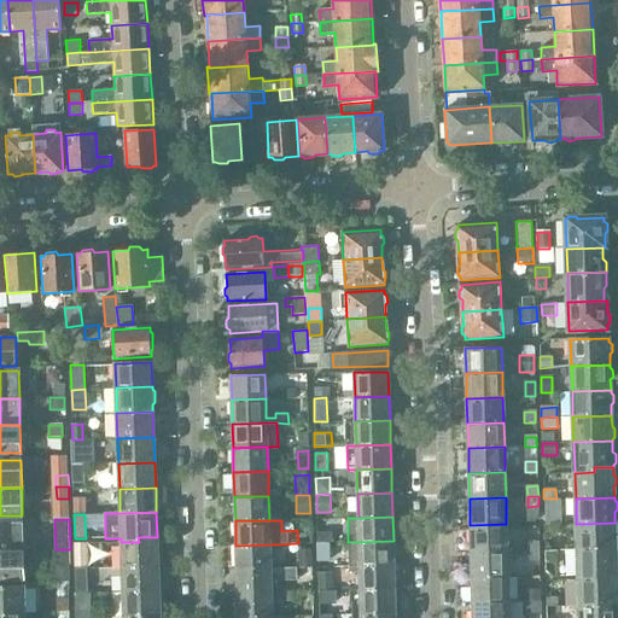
[(0,551),(23,551),(22,523),(0,523),(0,551)]
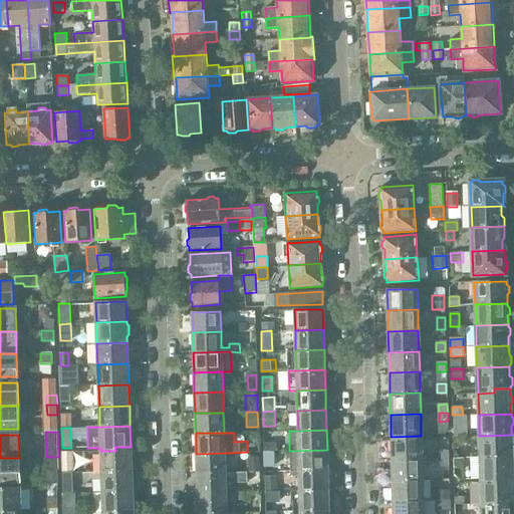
[(479,436),(480,457),(512,456),(512,455),(513,453),(513,446),(511,444),(511,435),(479,436)]
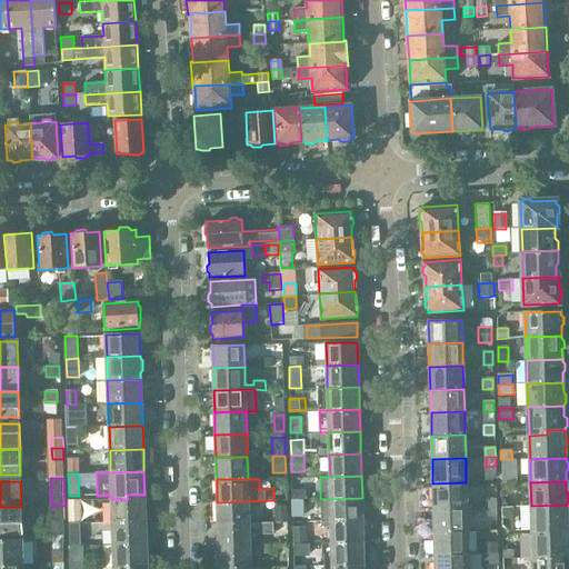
[(432,483),(433,509),(467,508),(466,482),(432,483)]
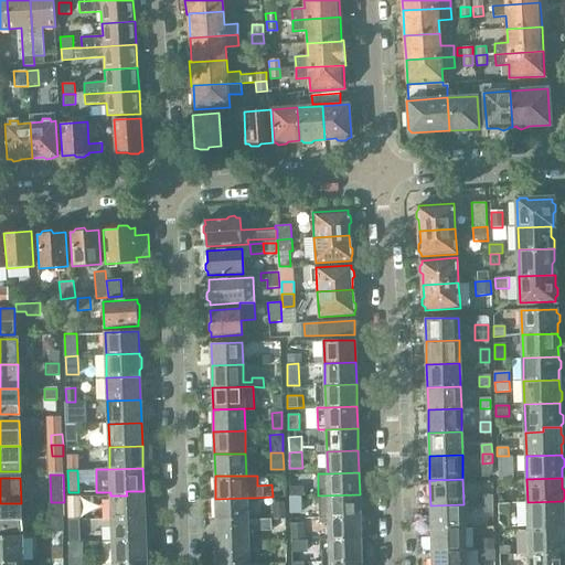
[(289,486),(289,497),(300,497),(300,496),(304,496),(304,486),(289,486)]
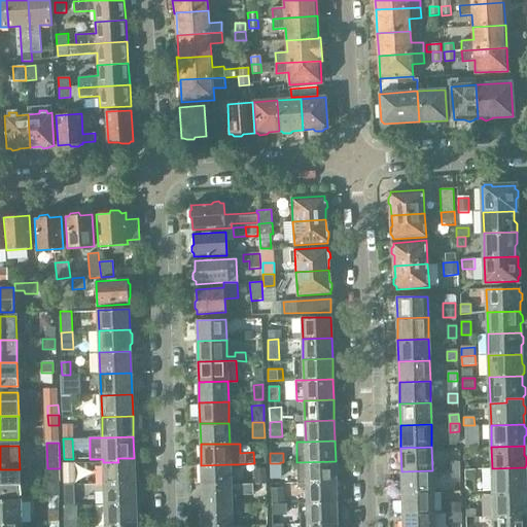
[(104,484),(135,483),(134,458),(117,458),(118,462),(103,462),(104,484)]
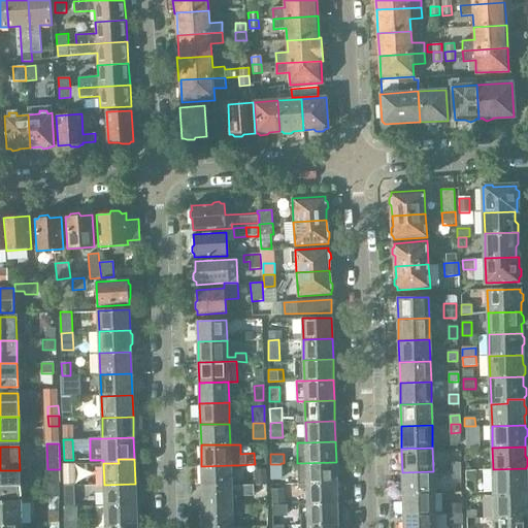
[(298,484),(307,484),(336,483),(336,462),(297,463),(298,484)]
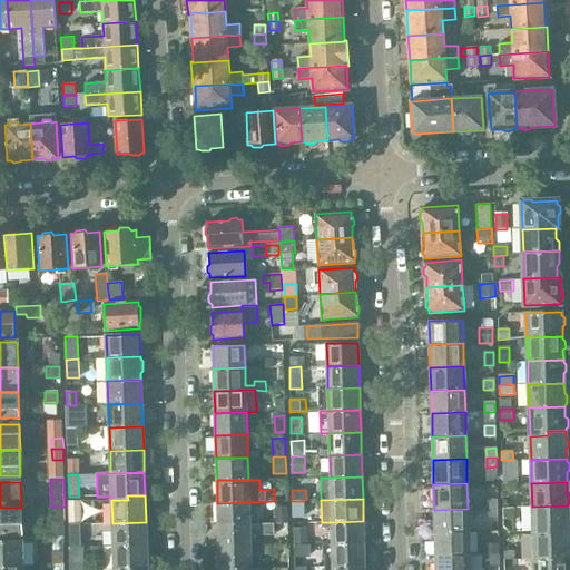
[(68,501),(69,526),(81,524),(80,501),(68,501)]
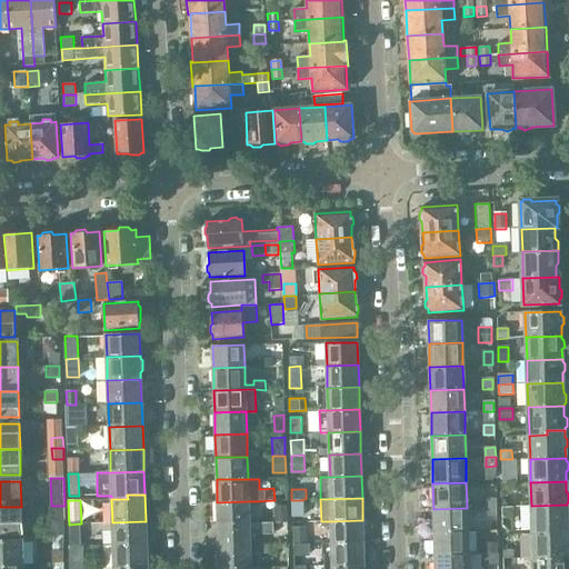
[(302,500),(291,500),(292,517),(302,516),(302,500)]
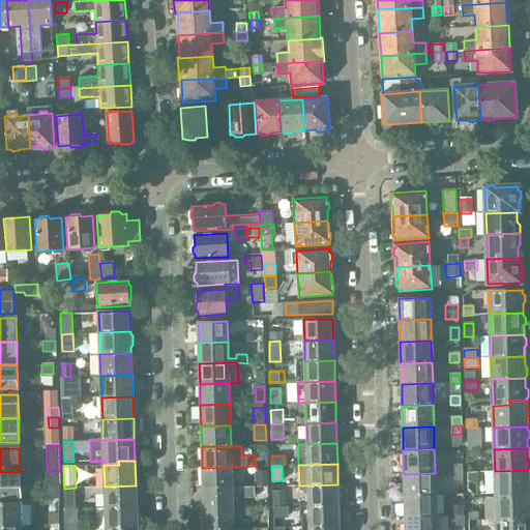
[(202,468),(203,489),(232,488),(232,467),(202,468)]
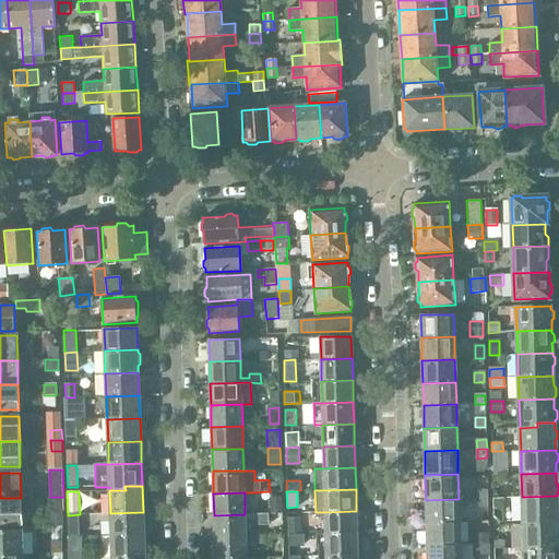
[(522,497),(523,521),(523,525),(540,524),(540,520),(558,520),(557,518),(558,515),(558,507),(557,506),(557,496),(522,497)]
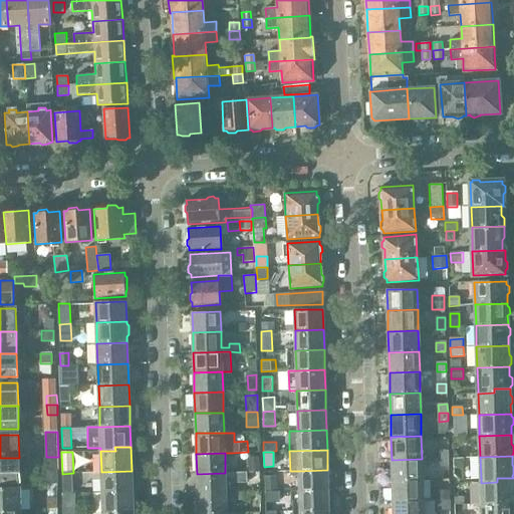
[(58,457),(46,457),(46,469),(58,469),(58,457)]
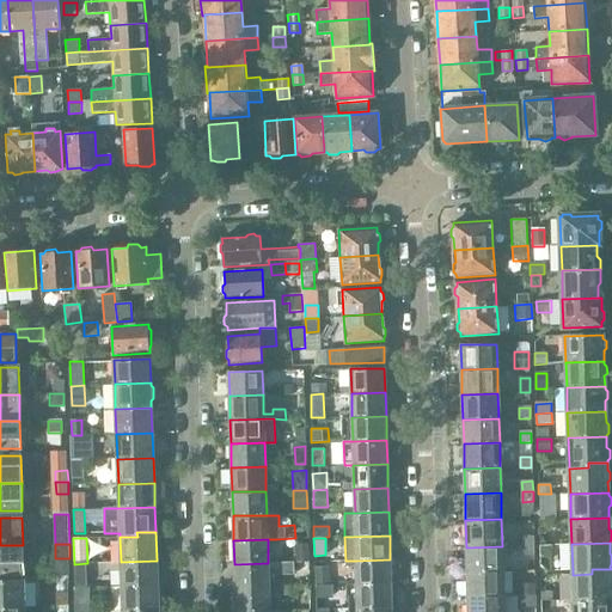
[(23,545),(0,545),(0,573),(24,573),(23,545)]
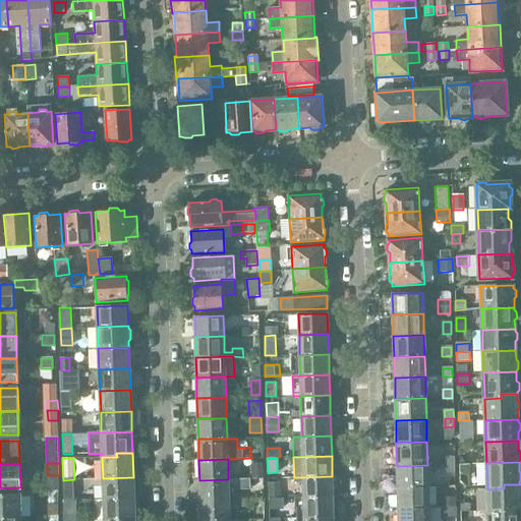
[(262,464),(251,465),(252,478),(263,478),(262,464)]
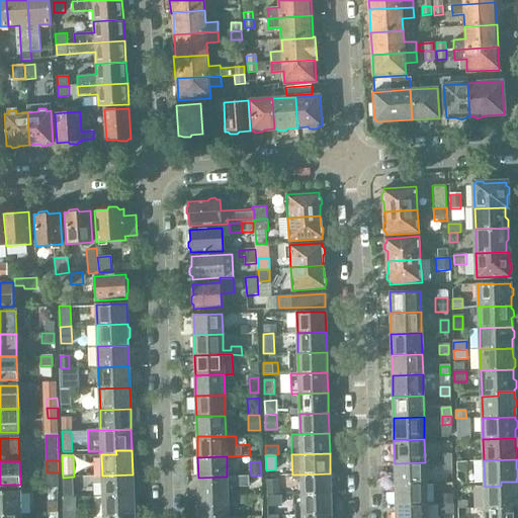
[(452,461),(442,461),(443,471),(452,471),(452,461)]
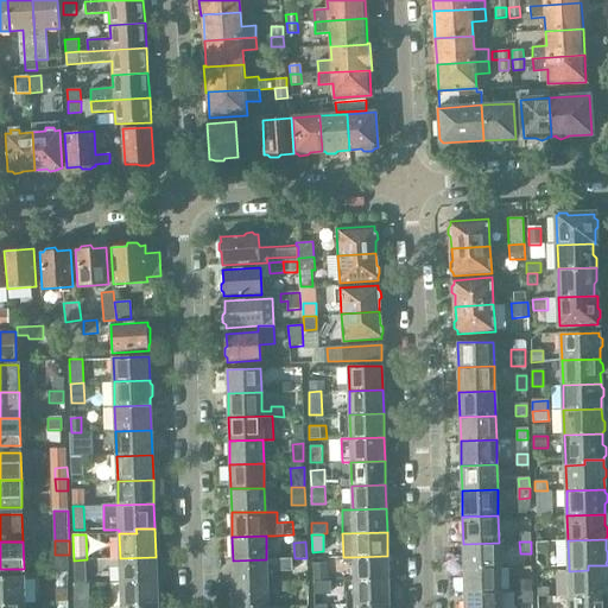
[(537,543),(538,568),(550,567),(548,542),(537,543)]
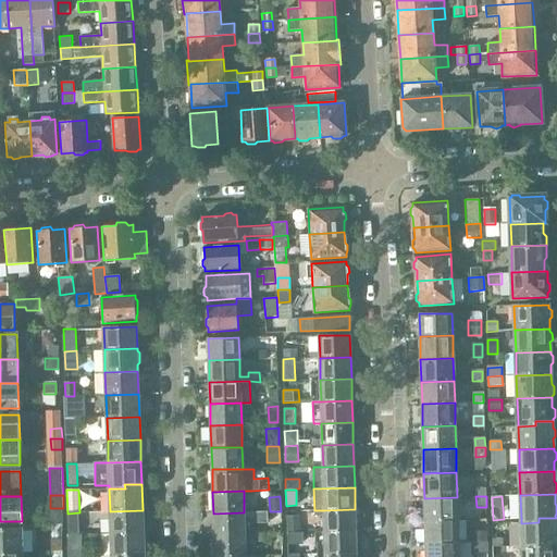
[(424,498),(425,521),(458,520),(457,497),(424,498)]
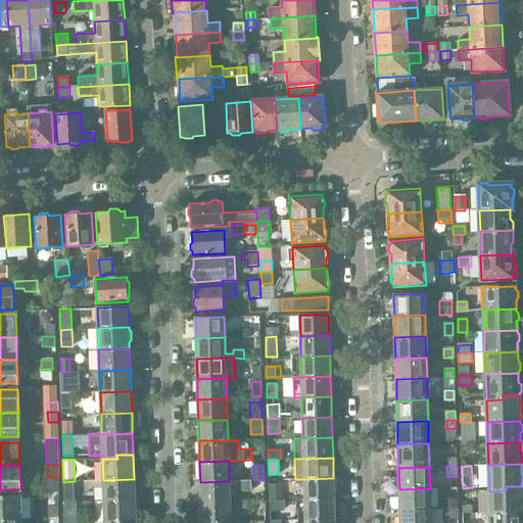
[(304,479),(304,500),(334,500),(333,478),(304,479)]
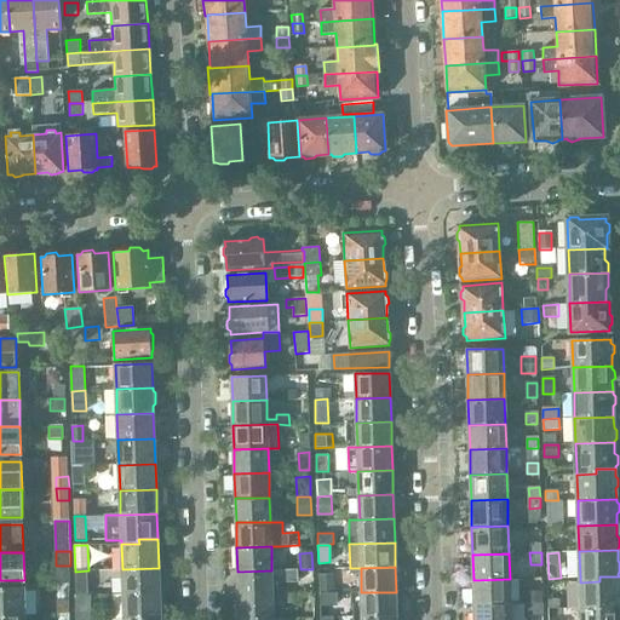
[(122,569),(124,595),(160,593),(159,568),(122,569)]
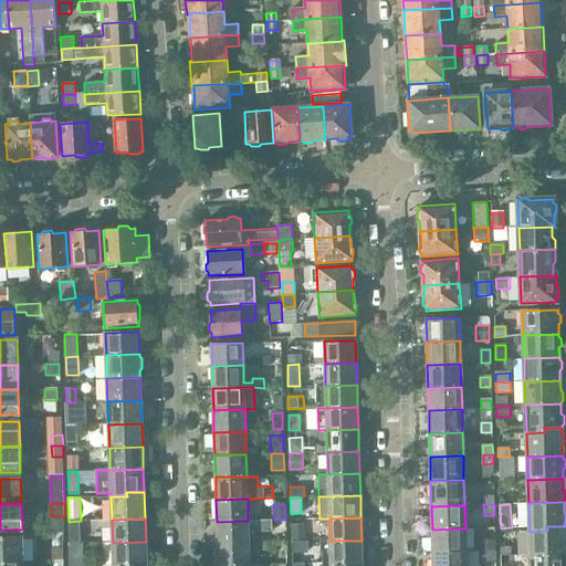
[(217,522),(217,544),(249,543),(248,532),(272,532),(271,520),(248,521),(217,522)]
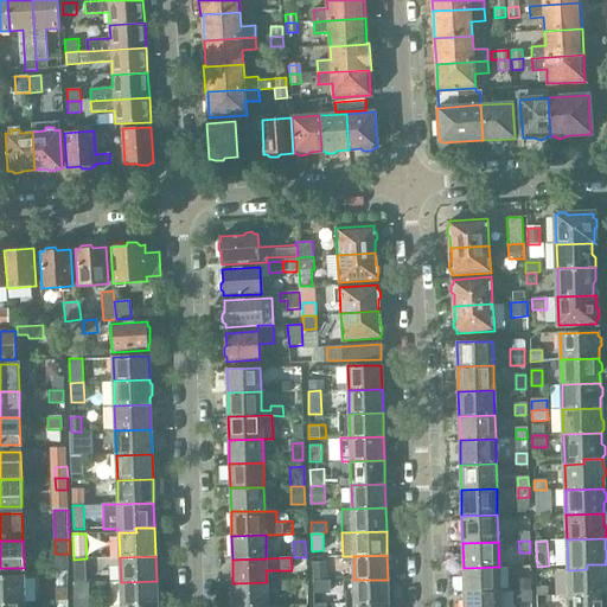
[(74,560),(74,583),(87,583),(87,558),(74,560)]
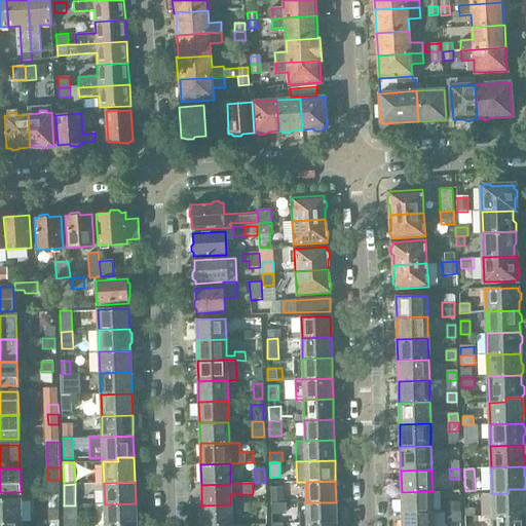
[(282,489),(271,489),(271,503),(282,503),(282,489)]
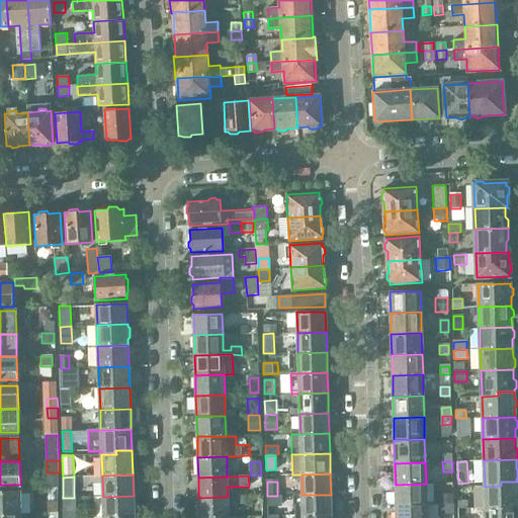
[(485,487),(485,508),(517,507),(517,498),(517,497),(517,488),(517,486),(517,482),(501,482),(501,486),(485,487)]
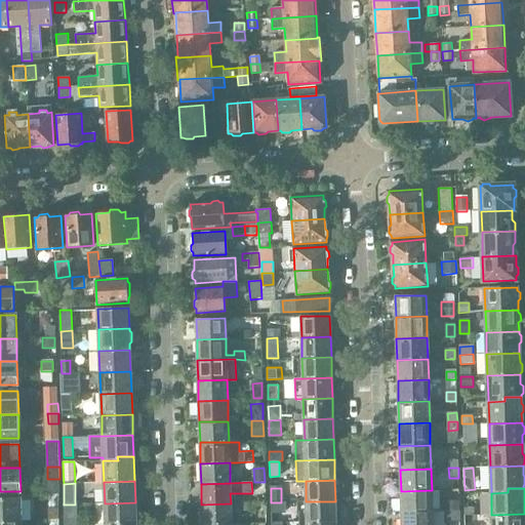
[(401,491),(401,512),(432,511),(432,490),(401,491)]
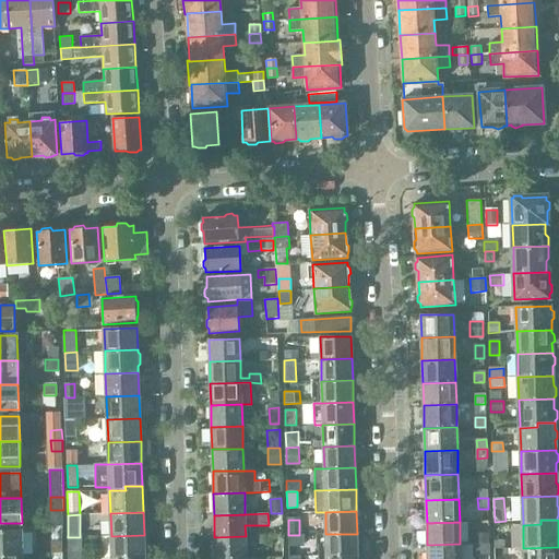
[(0,555),(22,555),(21,531),(0,531),(0,555)]
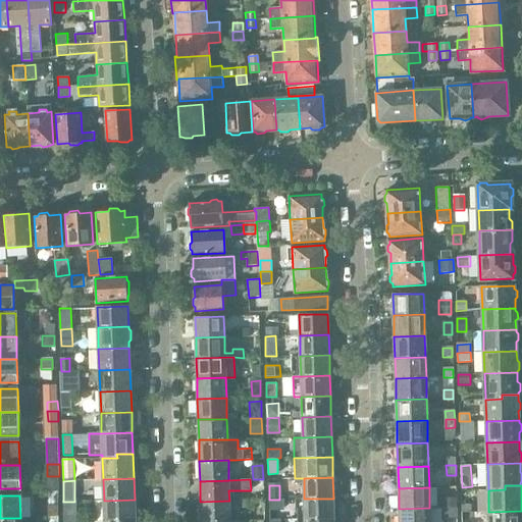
[(298,500),(298,520),(333,519),(333,499),(304,499),(298,500)]
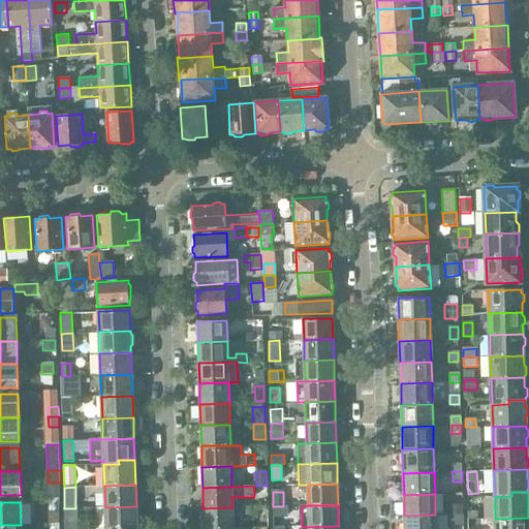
[(105,507),(105,528),(137,528),(136,506),(105,507)]
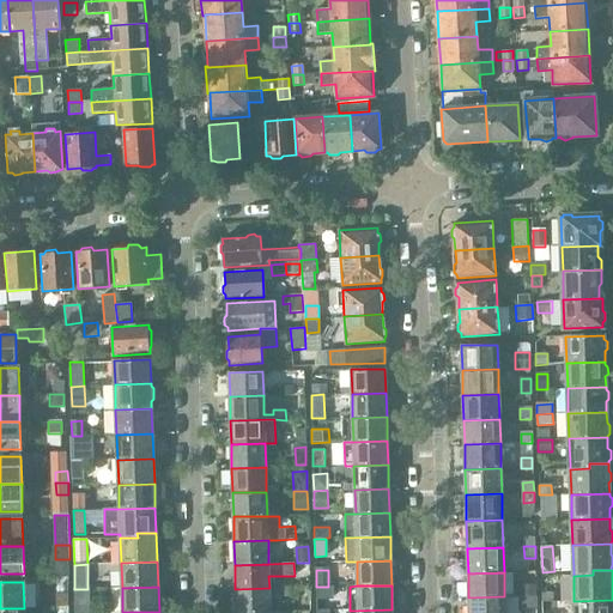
[(235,589),(236,612),(269,612),(269,602),(280,601),(280,598),(291,598),(291,587),(269,588),(235,589)]
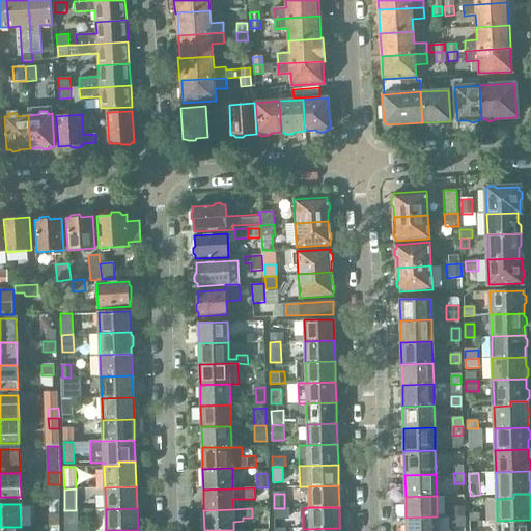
[(288,509),(275,509),(275,520),(288,520),(288,509)]
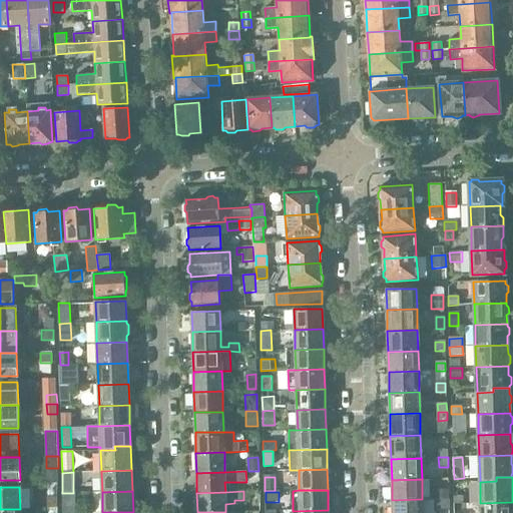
[(449,492),(436,492),(436,508),(449,508),(449,492)]
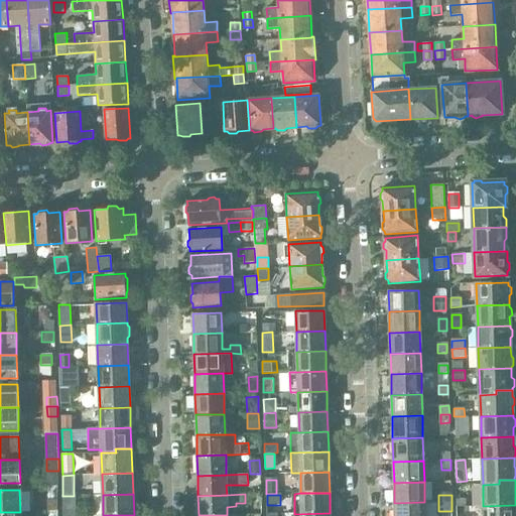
[(74,515),(74,496),(62,496),(62,515),(74,515)]
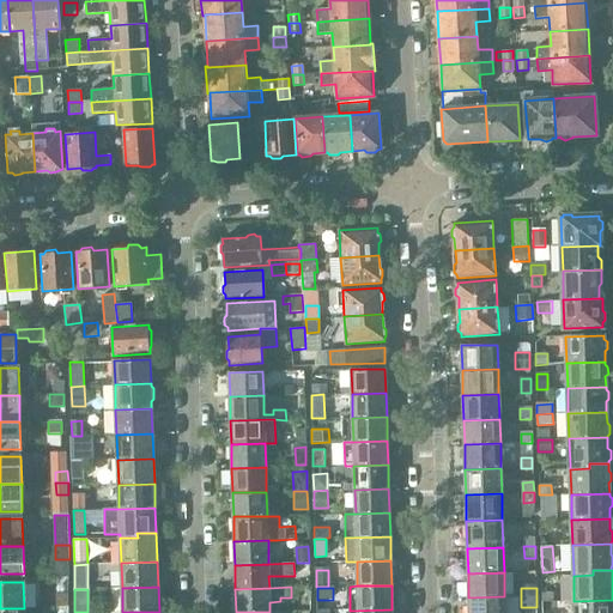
[(68,595),(56,595),(56,607),(68,607),(68,595)]
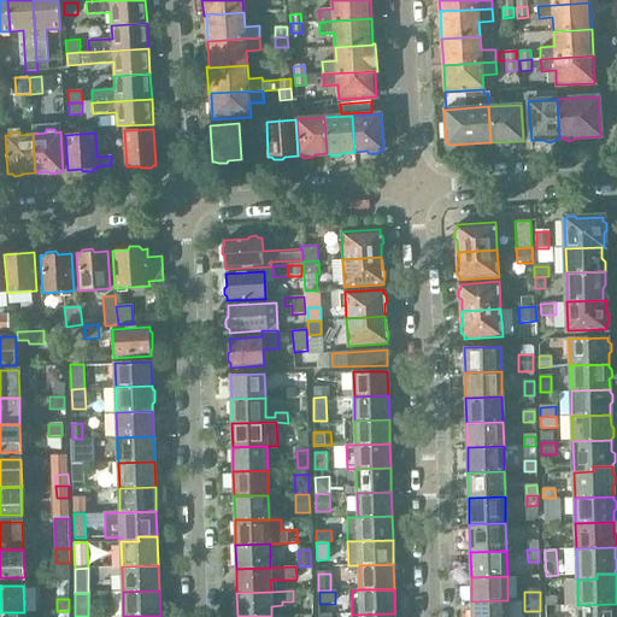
[(471,601),(471,616),(507,616),(507,600),(471,601)]
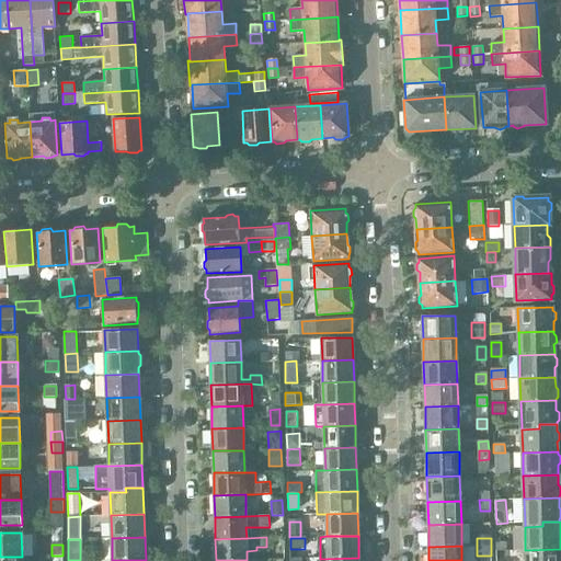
[(525,550),(525,560),(560,560),(560,551),(560,549),(525,550)]
